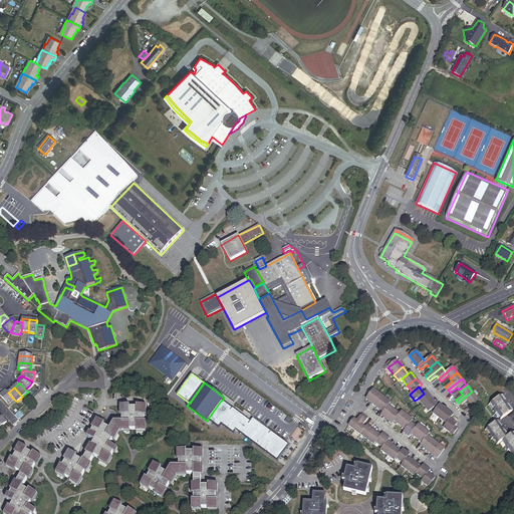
[(371,404),(379,395),(373,390),(366,400),(371,404)]
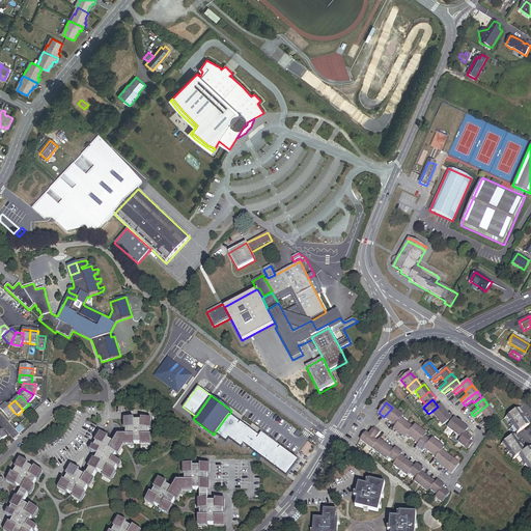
[(15,413),(8,406),(6,403),(1,409),(9,418),(15,413)]
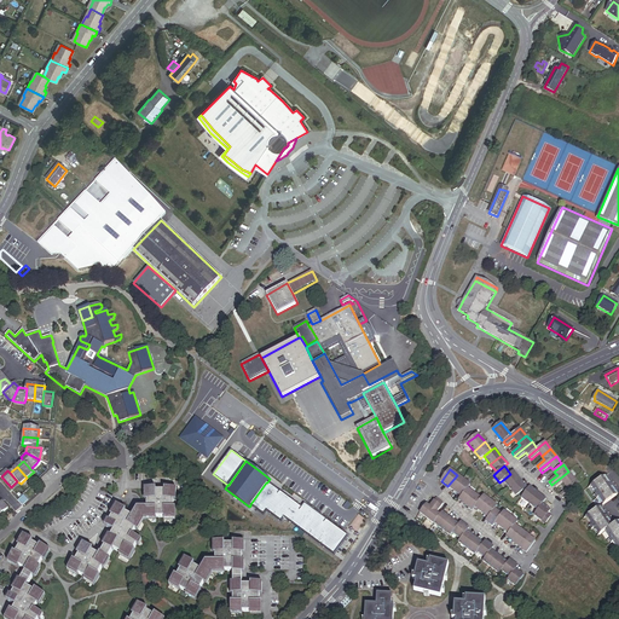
[(509,489),(520,479),(514,472),(510,474),(503,480),(509,489)]
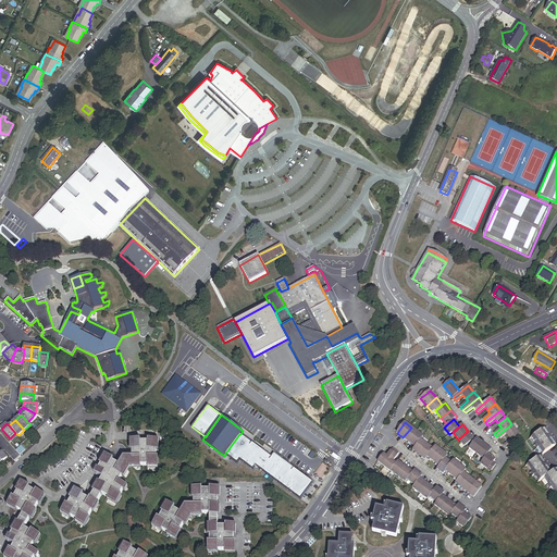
[(508,436),(517,430),(511,424),(496,436),(499,440),(506,434),(508,436)]
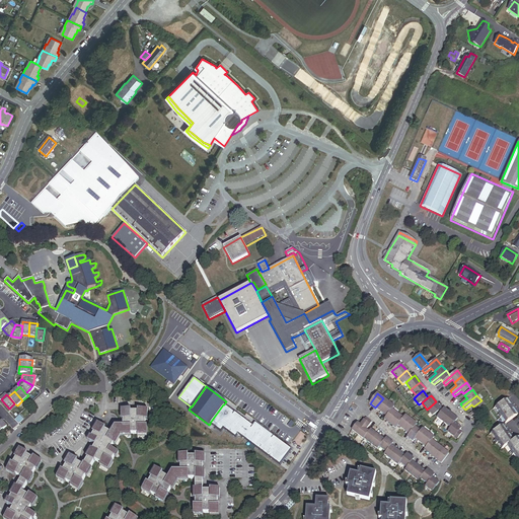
[(381,413),(389,402),(383,398),(375,408),(381,413)]
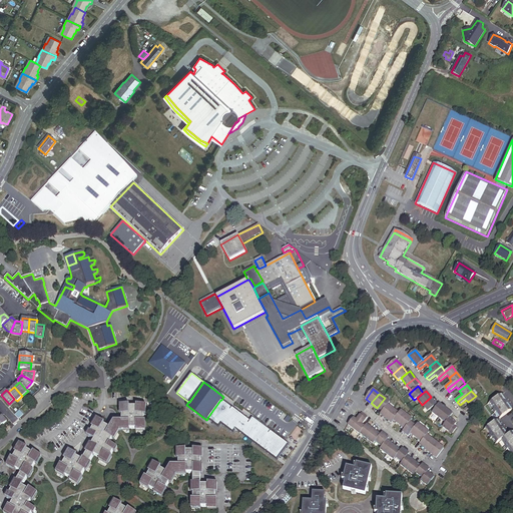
[(512,409),(503,394),(491,403),(495,409),(493,410),(495,413),(497,412),(501,418),(512,409)]
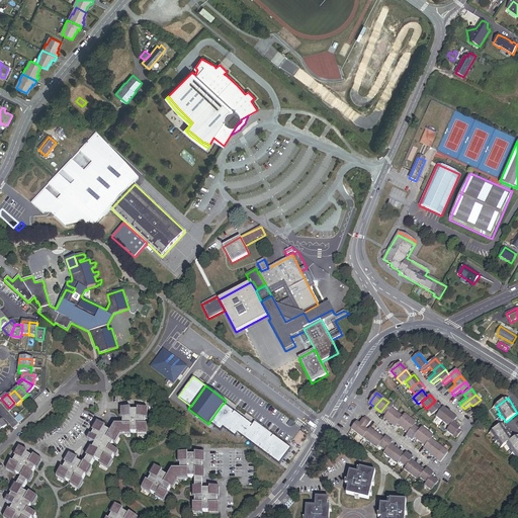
[(485,406),(481,400),(472,406),(476,409),(468,415),(470,417),(485,406)]
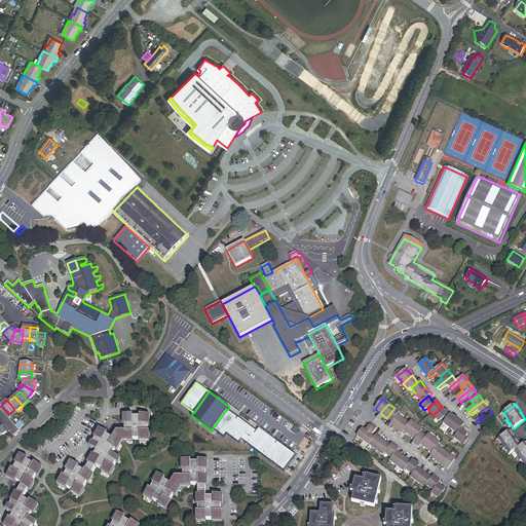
[(448,414),(442,407),(433,415),(439,421),(448,414)]
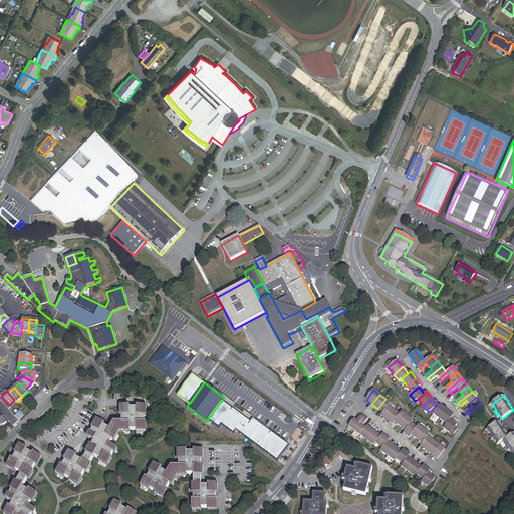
[(389,406),(391,403),(386,399),(377,409),(383,413),(389,406)]
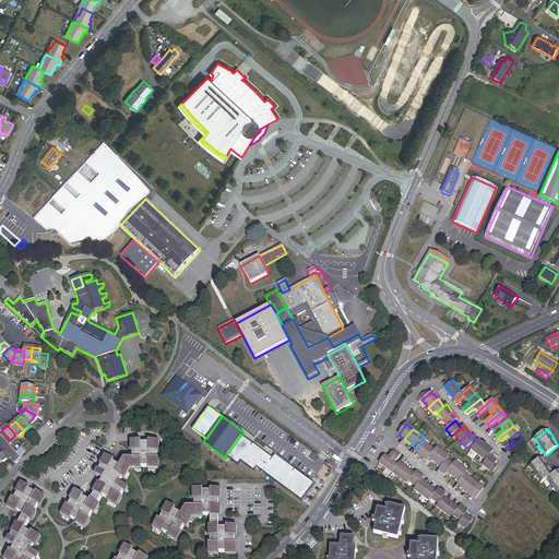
[(240,461),(253,444),(241,436),(240,436),(226,455),(226,456),(238,465),(240,461)]
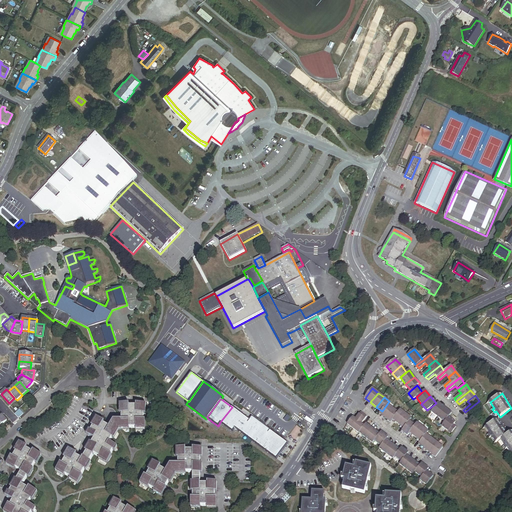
[(438,417),(445,408),(438,403),(431,412),(438,417)]
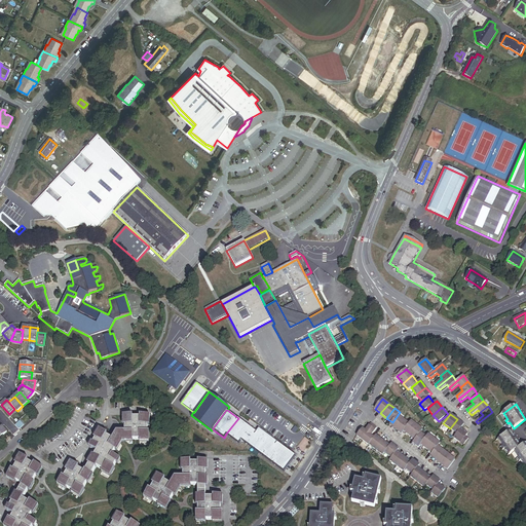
[(62,477),(58,483),(81,496),(84,490),(83,489),(97,466),(111,476),(115,468),(114,467),(119,458),(112,454),(121,440),(149,440),(149,433),(148,433),(147,415),(140,415),(140,417),(133,417),(133,415),(125,415),(125,431),(117,431),(113,439),(106,436),(107,434),(101,429),(90,448),(97,451),(84,472),(78,468),(79,467),(72,463),(64,477),(62,477)]
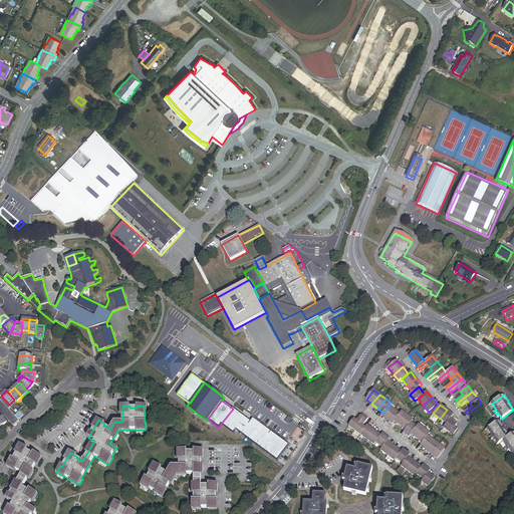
[(387,420),(395,410),(389,406),(383,413),(381,416),(387,420)]
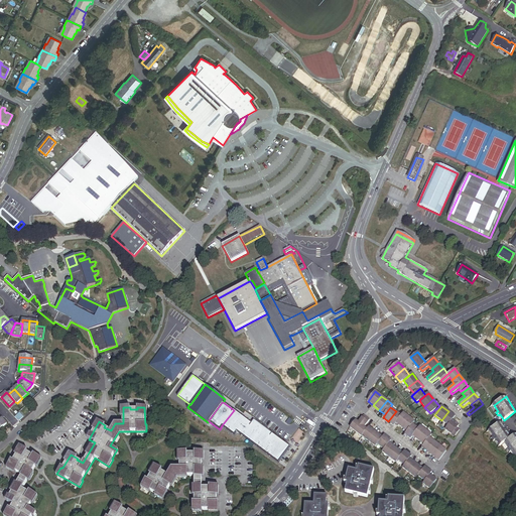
[(228,429),(240,414),(234,410),(222,425),(228,429)]
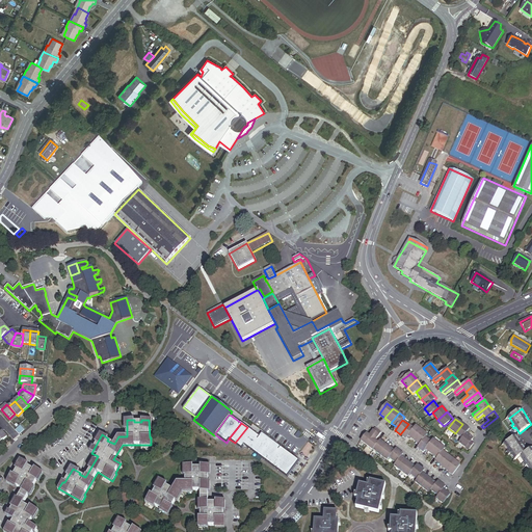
[(408,436),(415,429),(408,424),(400,434),(406,440),(408,436)]
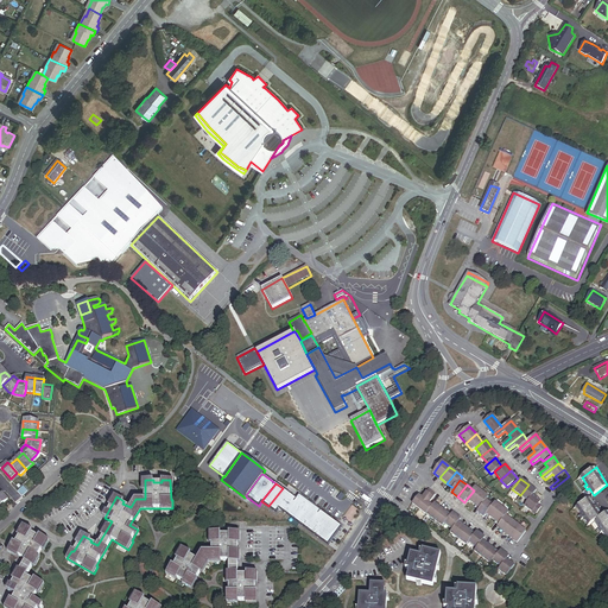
[(533,495),(537,491),(529,485),(520,495),(529,501),(533,495)]
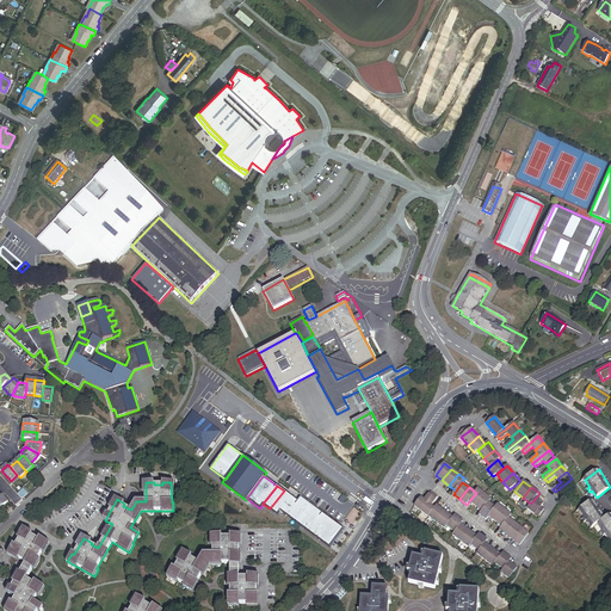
[(475,506),(485,494),(479,489),(476,493),(469,501),(475,506)]
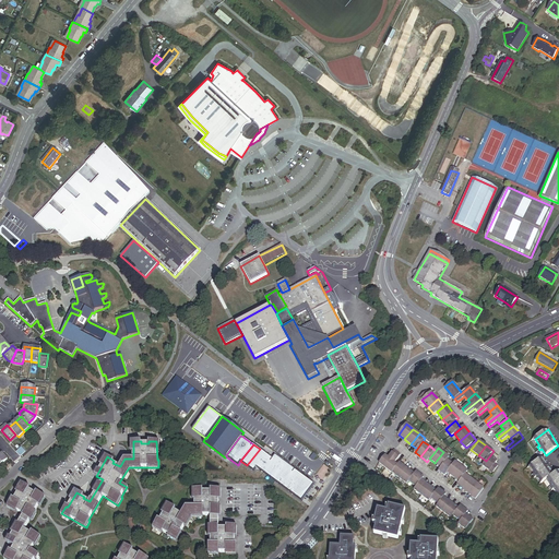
[(257,466),(266,454),(260,449),(247,465),(253,471),(257,467),(257,466)]
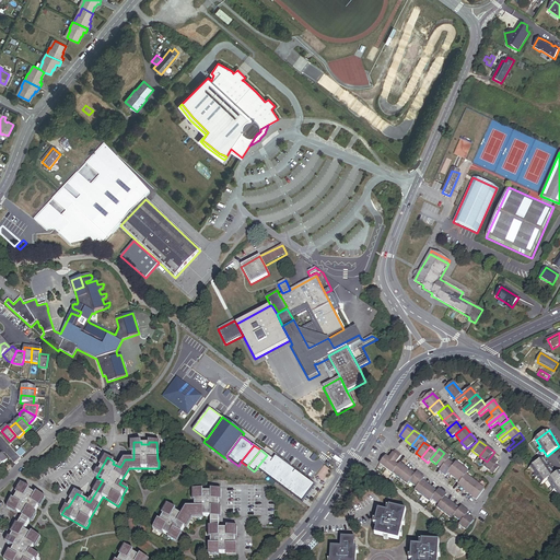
[(386,469),(398,454),(395,451),(389,458),(386,456),(381,464),(386,469)]
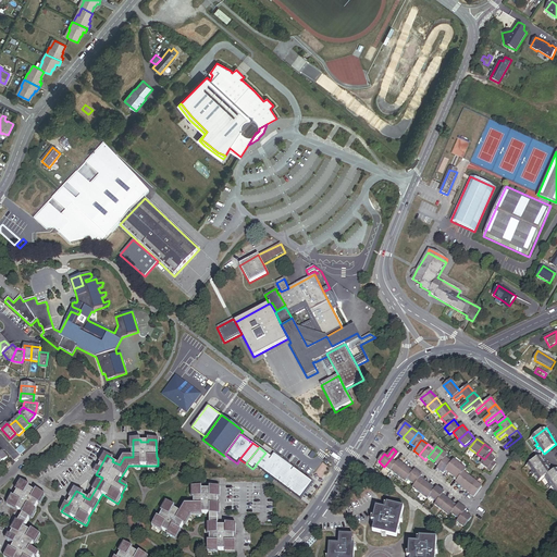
[(446,458),(448,456),(442,450),(433,461),(440,467),(446,458)]
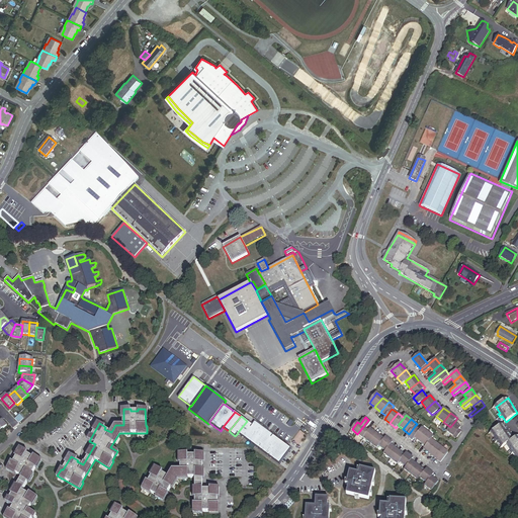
[(363,438),(368,431),(366,429),(371,422),(368,420),(357,434),(363,438)]
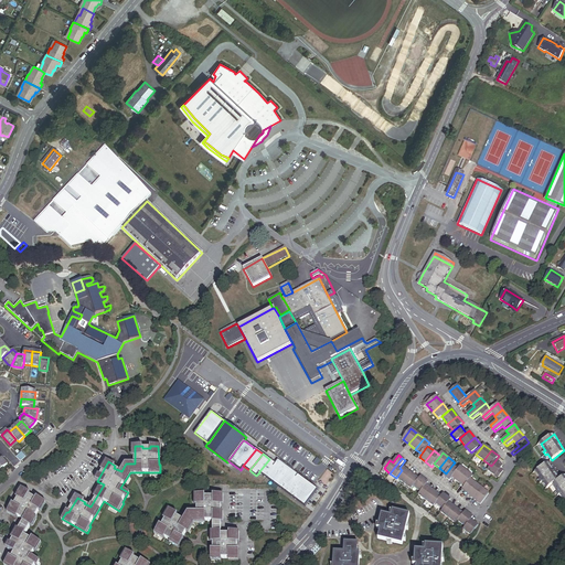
[(266,477),(276,464),(275,464),(269,459),(259,471),(259,472),(266,477)]
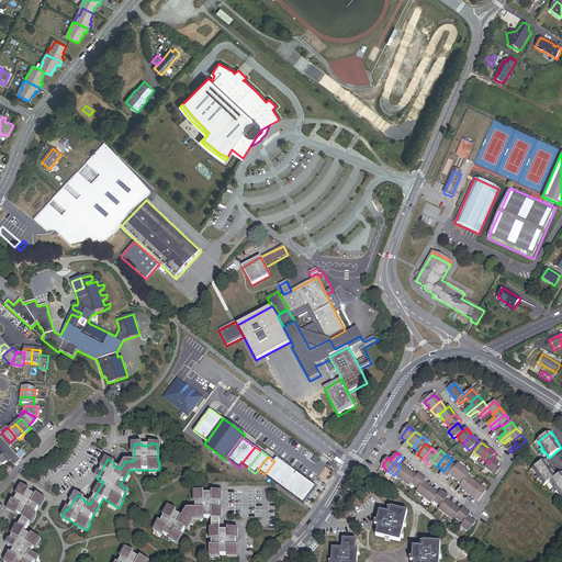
[(282,478),(277,473),(284,463),(277,458),(273,461),(274,461),(265,474),(278,484),(282,478)]
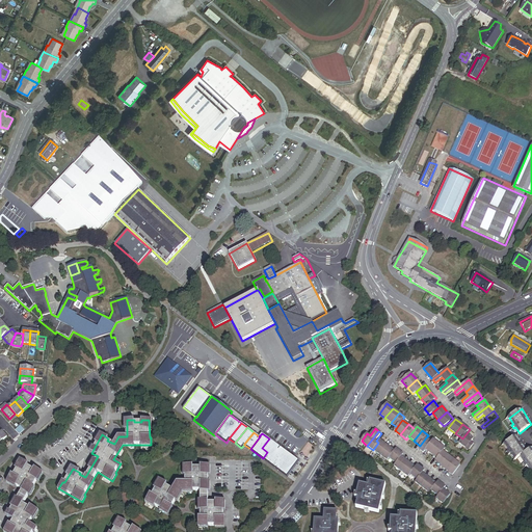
[(474,444),(472,442),(474,439),(467,433),(462,439),(459,443),(469,450),(474,444)]
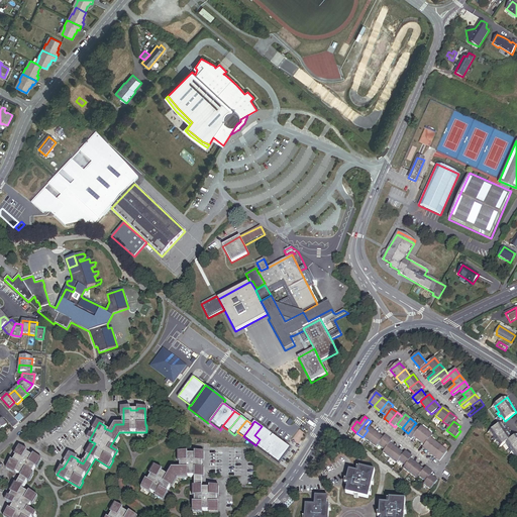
[(513,438),(503,423),(491,431),(495,437),(493,439),(495,442),(497,441),(501,447),(507,443),(513,438)]
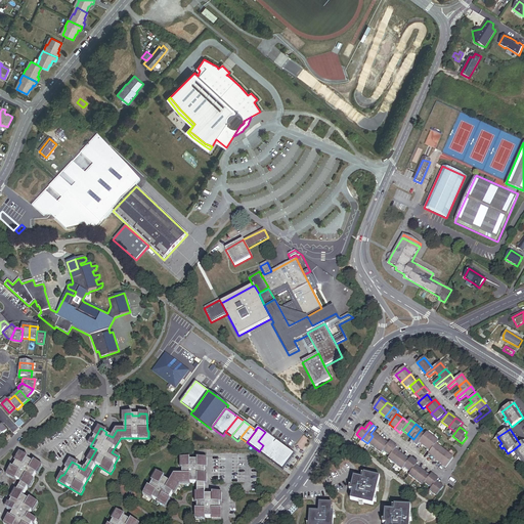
[(420,442),(426,435),(420,431),(413,439),(411,441),(417,446),(420,442)]
